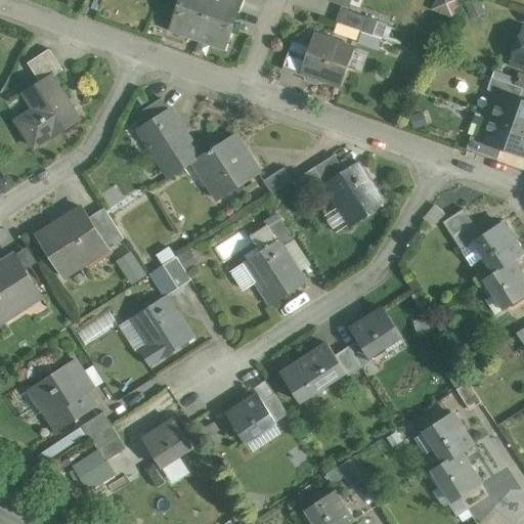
[(212,0),(181,0),(174,23),(187,28),(185,33),(200,37),(212,0)]
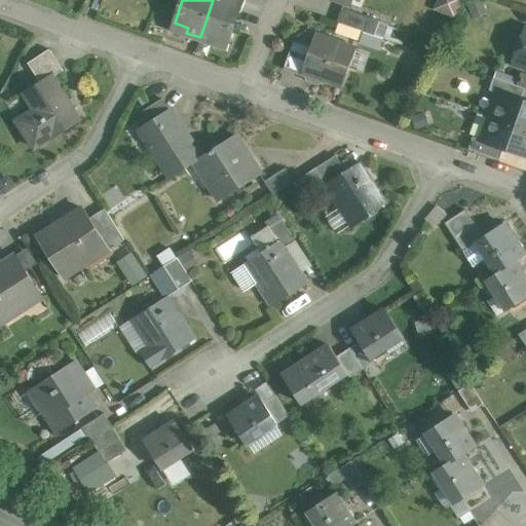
[(242,2),(236,0),(213,0),(200,37),(214,42),(216,37),(229,42),(242,2)]
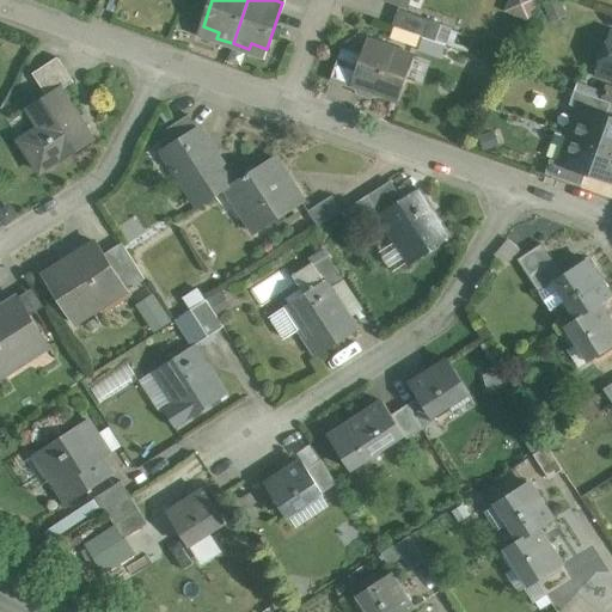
[(508,0),(505,12),(531,22),(539,0),(508,0)]
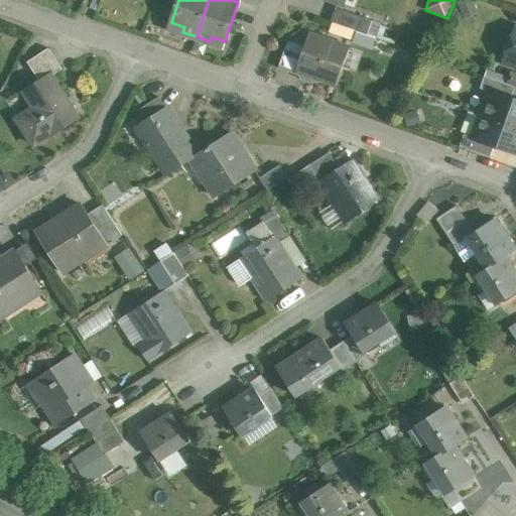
[(363,17),(337,8),(332,22),(358,31),(363,17)]
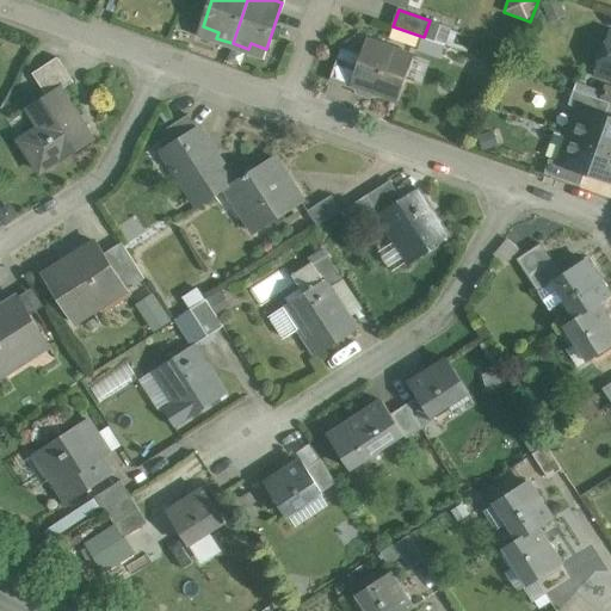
[(610,35),(605,51),(600,54),(594,69),(597,74),(610,79),(610,35)]
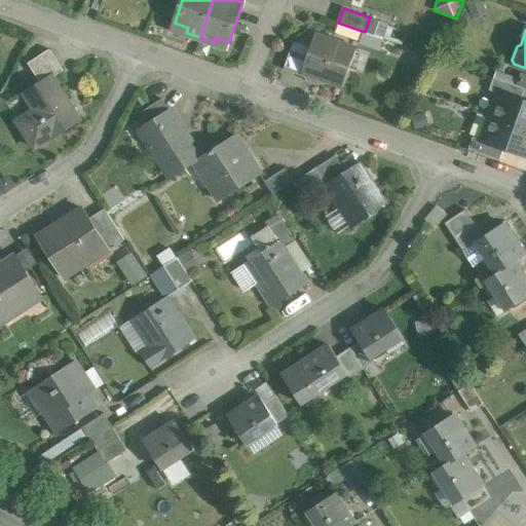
[(365,32),(361,43),(380,49),(384,38),(365,32)]
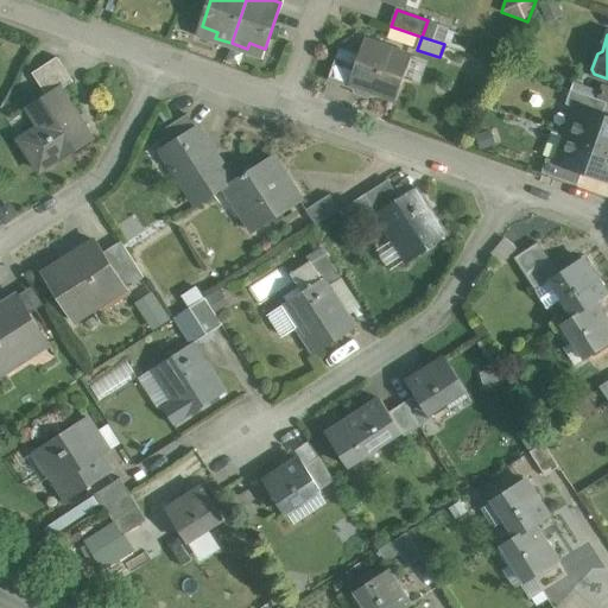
[(388,55),(368,48),(365,57),(360,55),(349,84),(397,101),(405,80),(399,77),(407,54),(391,48),(388,55)]
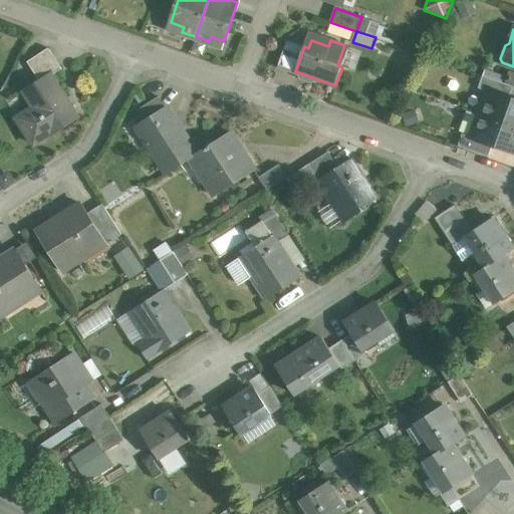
[(304,46),(287,41),(279,65),(295,71),(304,46)]
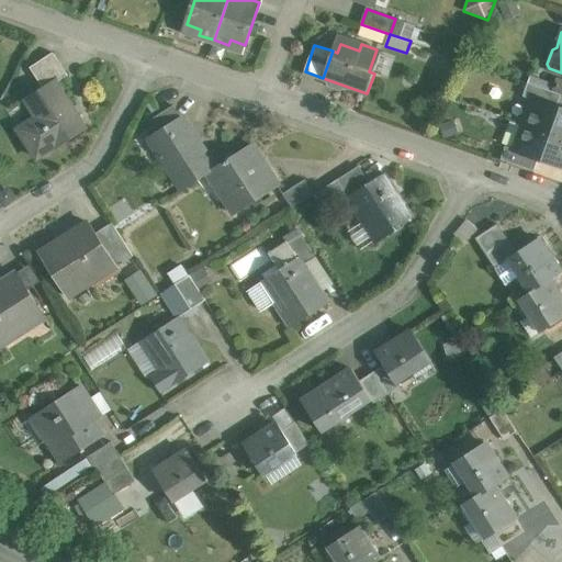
[(375,71),(391,75),(394,54),(380,52),(375,71)]
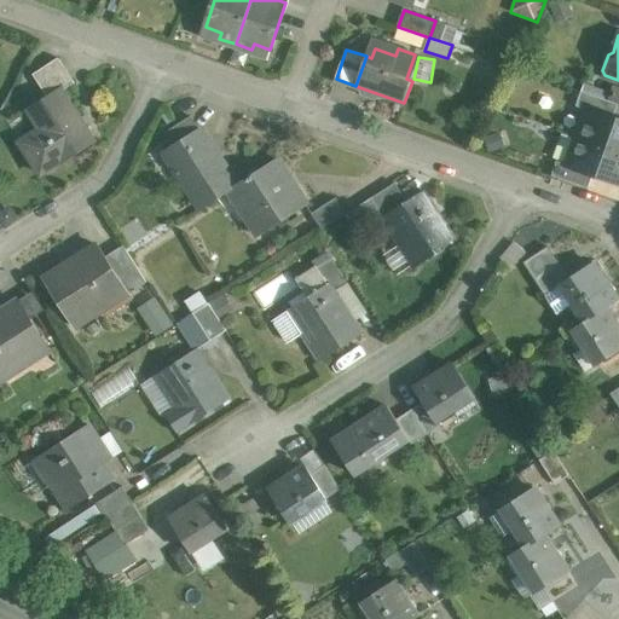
[(59,59),(34,75),(50,99),(62,91),(63,92),(75,85),(59,59)]
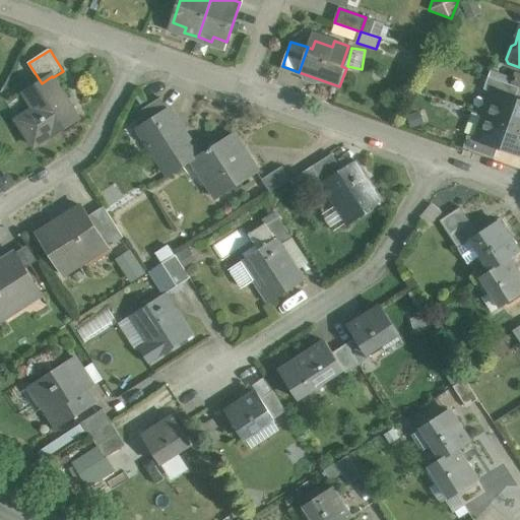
[(519,73),(516,72),(511,84),(519,87),(519,73)]
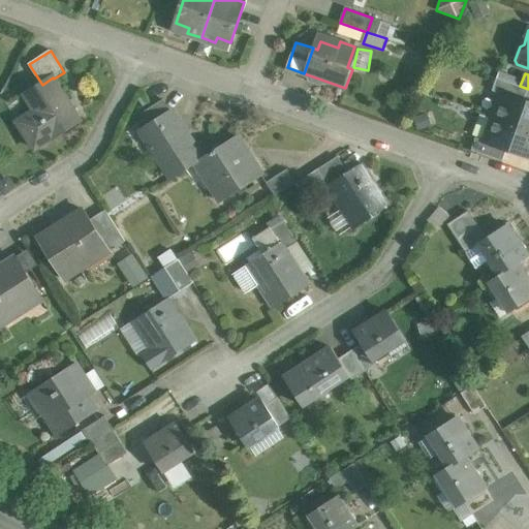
[(42,85),(26,95),(38,115),(20,127),(35,150),(81,121),(54,79),(53,78),(42,85)]
